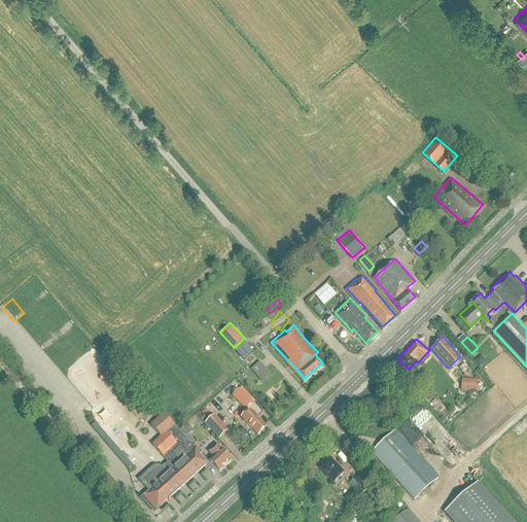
[(464,359),(459,364),(461,368),(462,368),(466,373),(471,369),(466,363),(467,362),(464,359)]
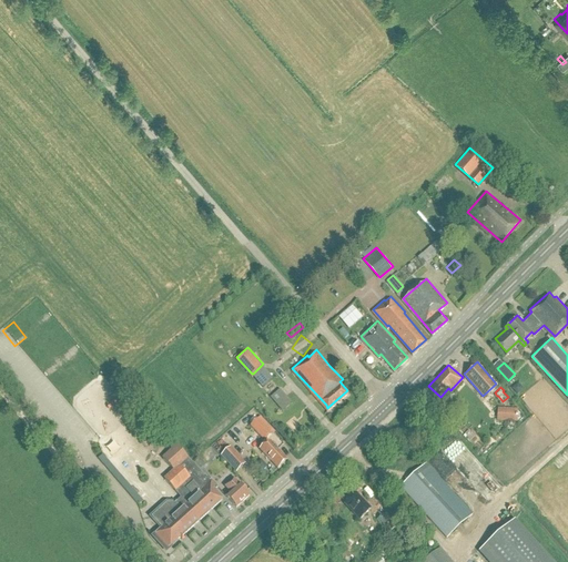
[(271,396),(275,401),(285,394),(280,388),(271,396)]
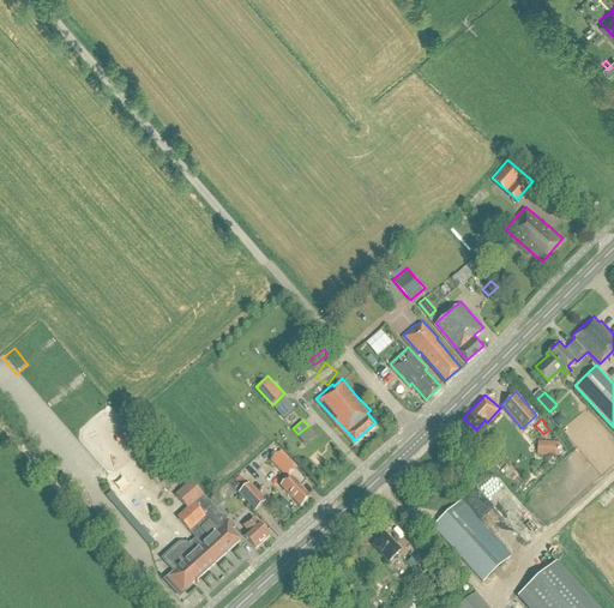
[(539,439),(537,451),(559,452),(560,440),(539,439)]
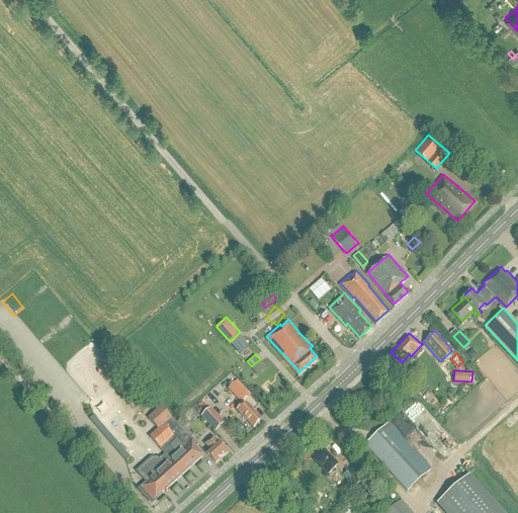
[(236,379),(229,387),(241,400),(249,393),(236,379)]
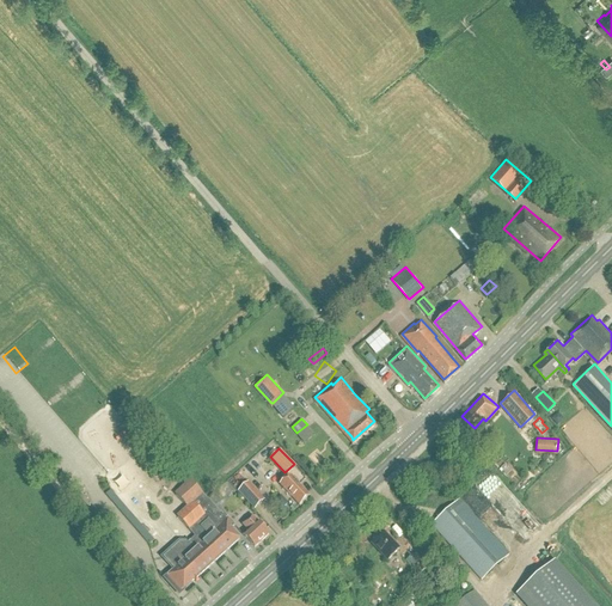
[(106,464),(110,470),(117,466),(115,460),(106,464)]
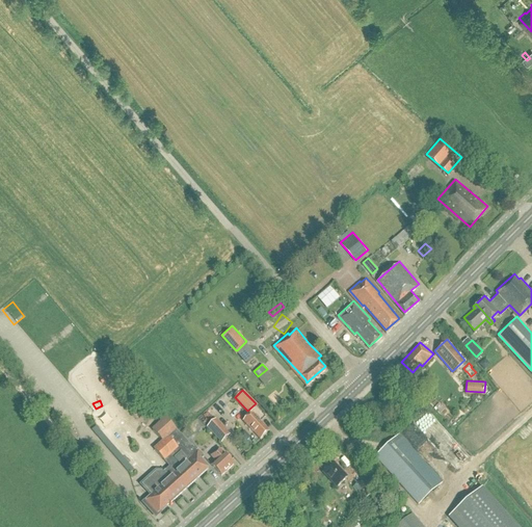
[(443,400),(436,406),(444,414),(450,409),(443,400)]
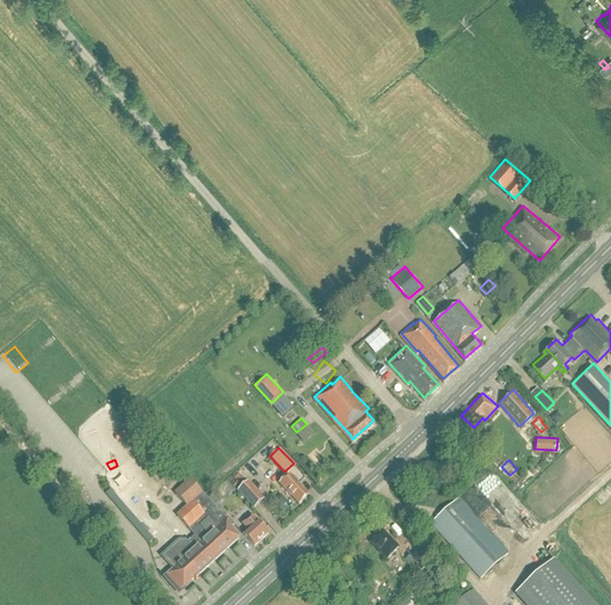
[(123,475),(130,482),(140,474),(134,467),(123,475)]
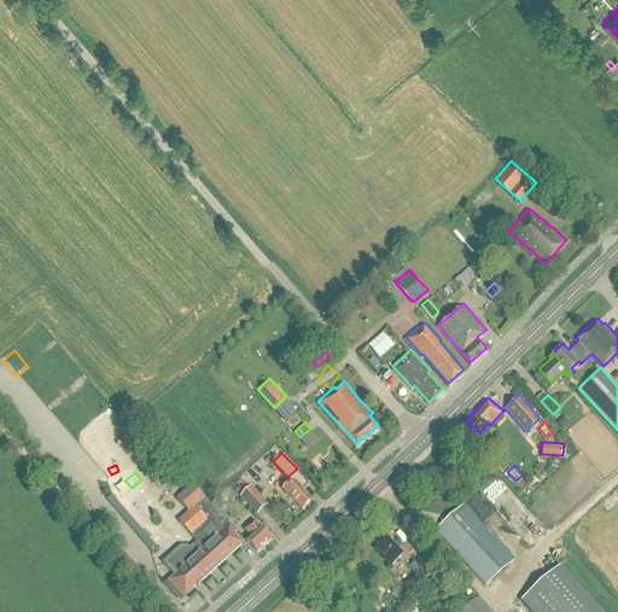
[(302,507),(313,497),(292,477),(283,487),(302,507)]
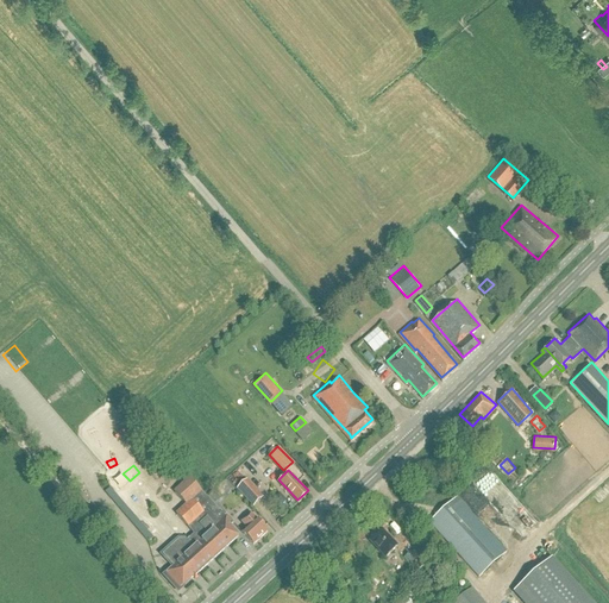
[(490,475),(475,485),(484,497),(498,485),(490,475)]
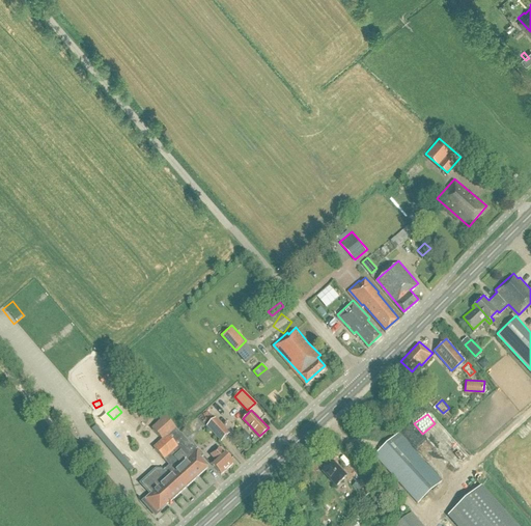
[(156,513),(167,502),(169,501),(170,502),(170,501),(169,500),(207,465),(199,455),(202,453),(197,447),(196,449),(192,444),(186,438),(194,431),(188,424),(180,432),(179,432),(179,431),(166,416),(164,415),(151,426),(162,438),(154,445),(170,463),(165,468),(165,467),(163,468),(156,468),(141,481),(151,492),(143,499),(156,513)]
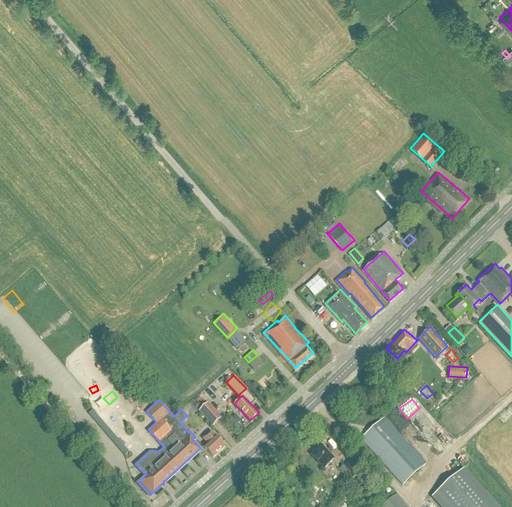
[(200,408),(213,422),(220,415),(207,401),(206,402),(204,400),(198,405),(201,407),(200,408)]
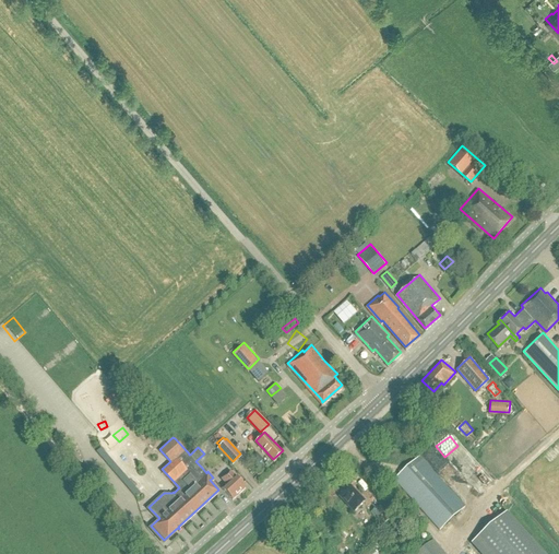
[(130,492),(140,483),(105,443),(94,451),(130,492)]
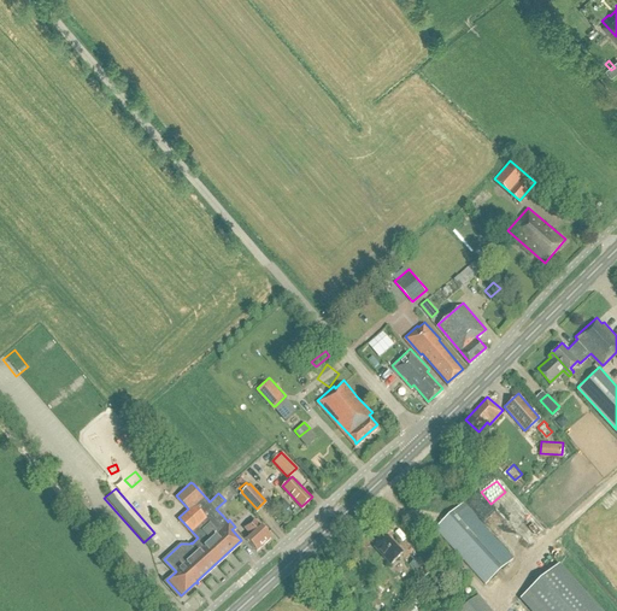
[(483,581),(512,556),(462,500),(434,526),(483,581)]
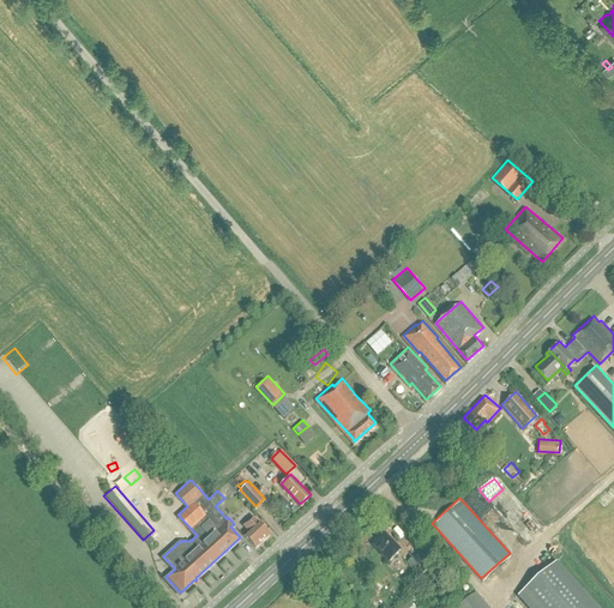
[(254,546),(269,533),(253,515),(244,524),(248,529),(245,533),(254,546)]
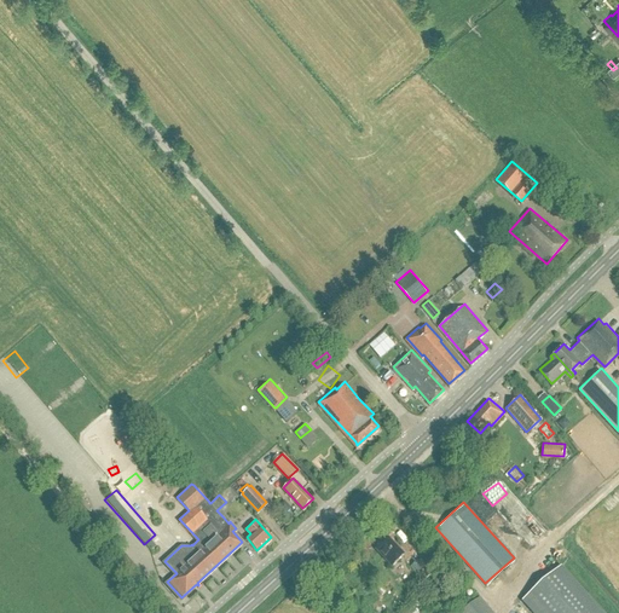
[(392,542),(386,536),(376,544),(383,553),(382,554),(389,564),(403,551),(393,541),(392,542)]
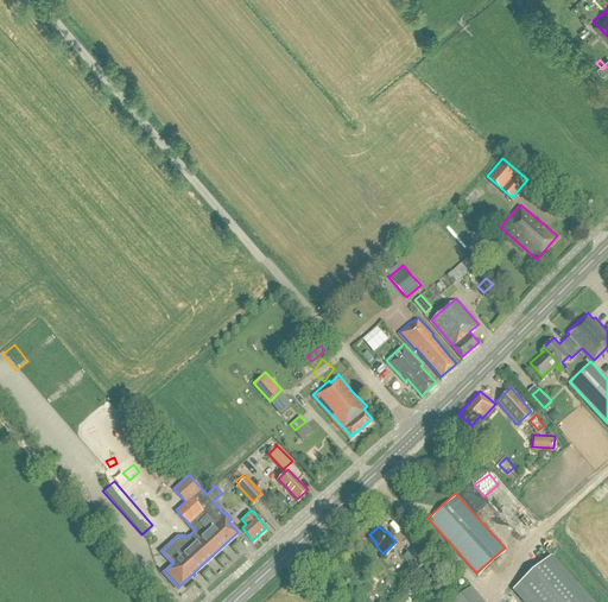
[(404,553),(416,568),(425,559),(413,545),(404,553)]
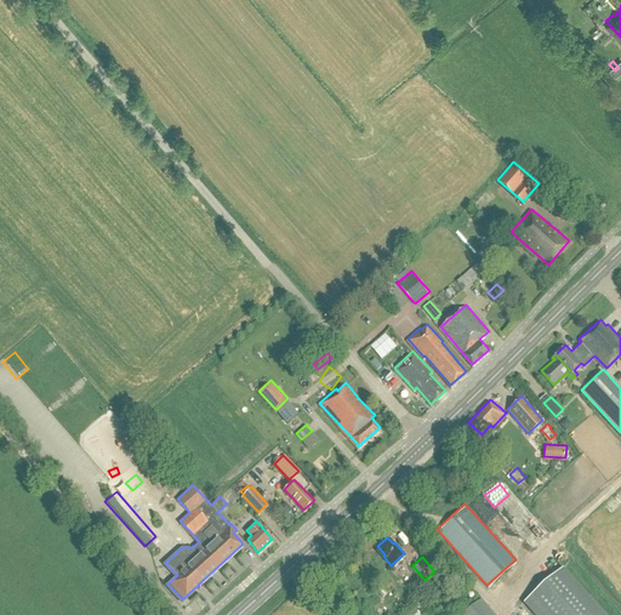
[(607,614),(563,565),(524,601),(536,614),(607,614)]
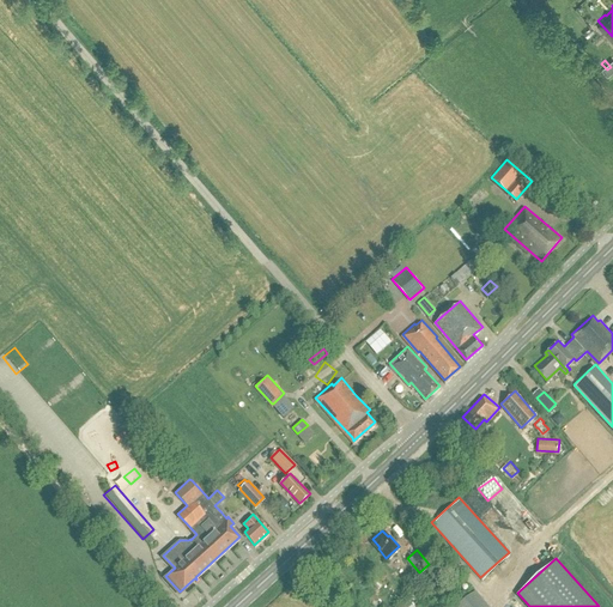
[(445,581),(437,588),(443,595),(451,588),(445,581)]
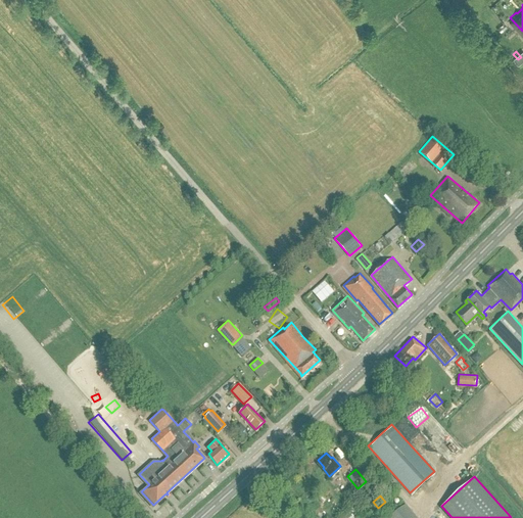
[(387,504),(380,510),(383,514),(390,508),(387,504)]
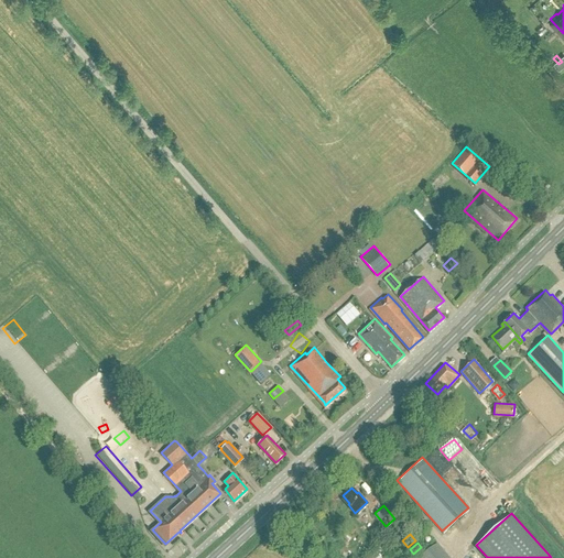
[(418,557),(444,557),(434,545),(418,557)]
